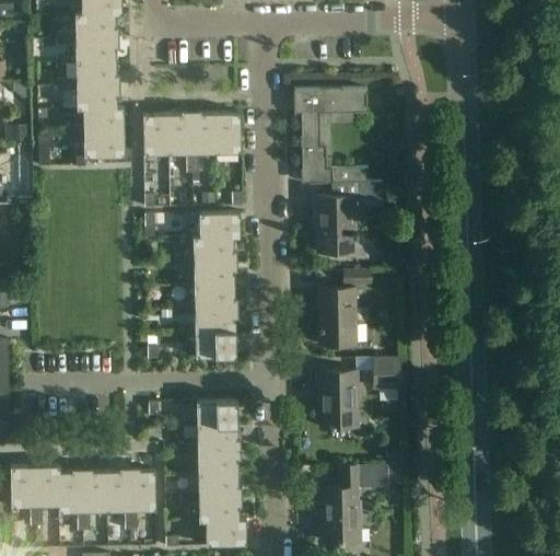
[(120,0),(80,0),(81,15),(81,16),(107,18),(112,18),(113,18),(115,18),(116,18),(121,18),(120,0)]
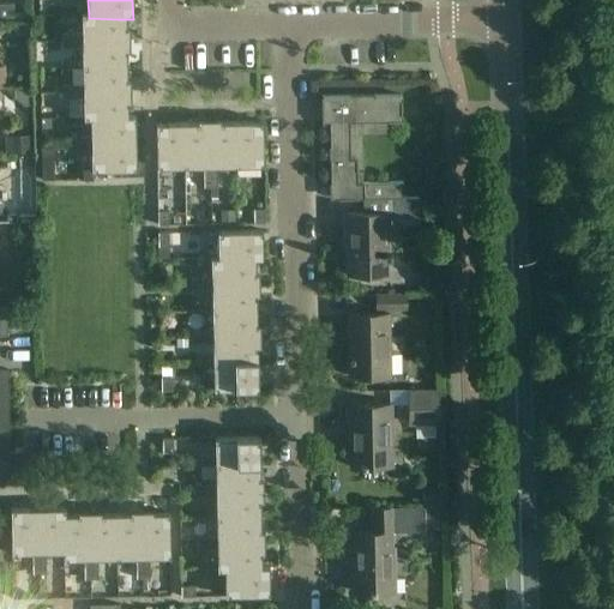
[(0,92),(5,92),(5,78),(5,71),(0,70),(0,25),(12,25),(13,25),(13,23),(13,17),(13,8),(0,8),(0,92)]
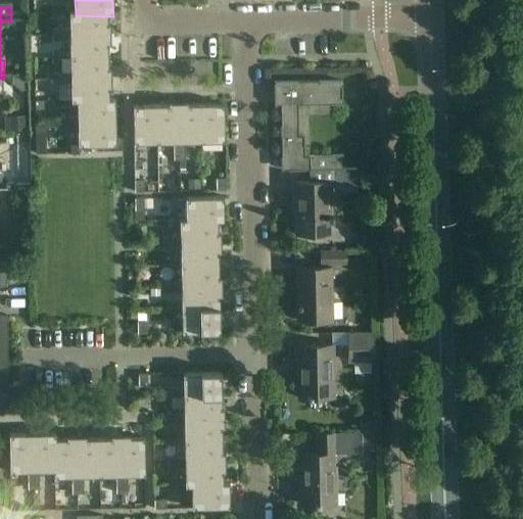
[(69,32),(52,33),(52,38),(108,37),(107,28),(107,16),(76,15),(69,15),(69,32)]
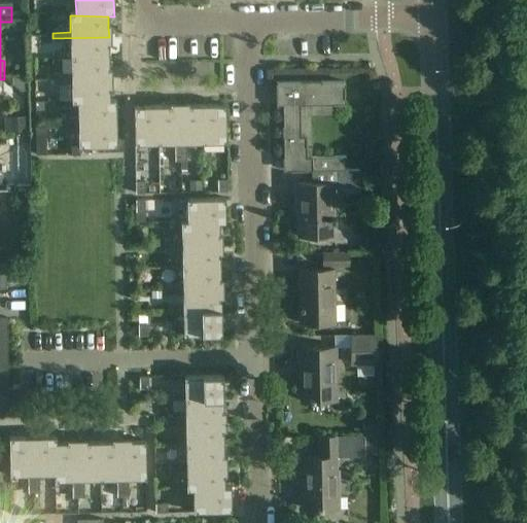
[(109,37),(53,38),(53,44),(71,44),(71,60),(109,59),(109,46),(109,39),(109,37)]
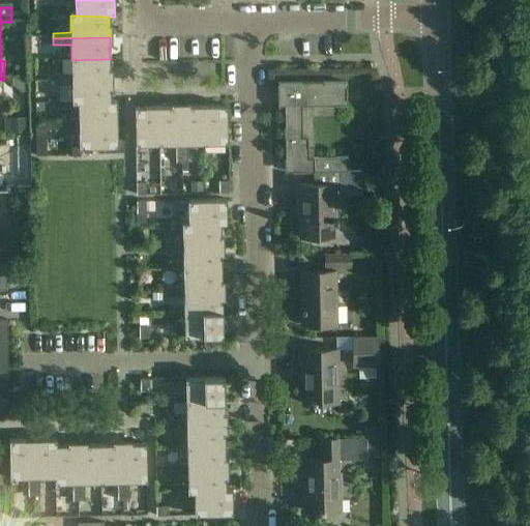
[(55,78),(55,84),(113,82),(113,72),(111,72),(110,59),(71,60),(71,77),(55,78)]
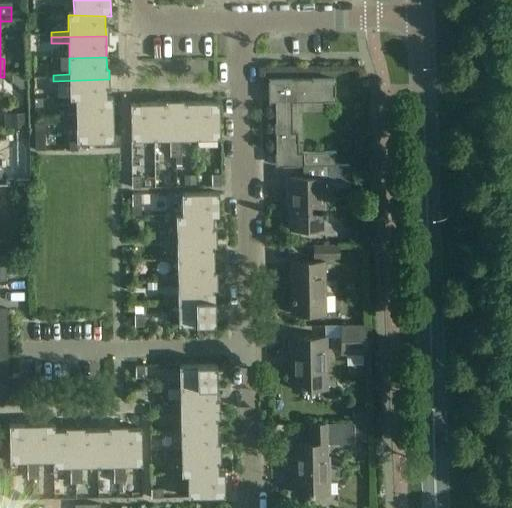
[(28,78),(12,78),(12,84),(20,92),(29,91),(28,78)]
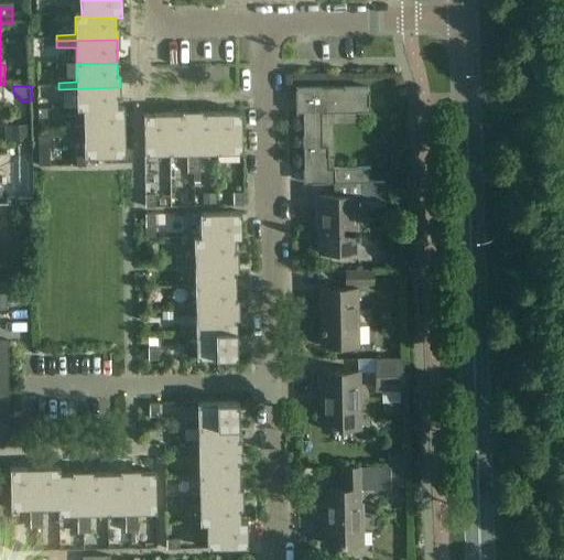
[(120,87),(58,89),(58,95),(63,95),(77,95),(77,111),(84,110),(118,110),(118,97),(120,97),(120,87)]
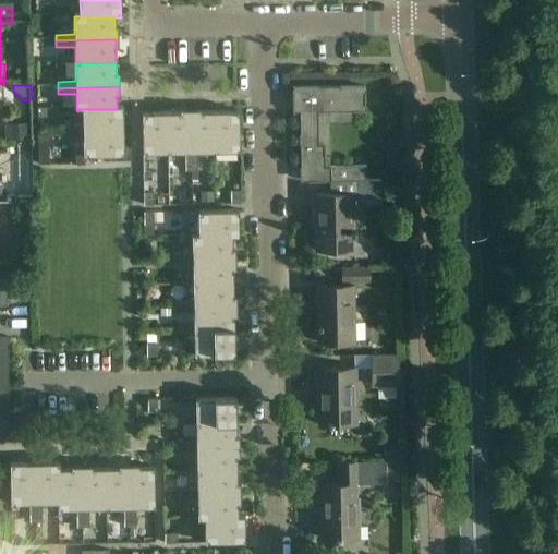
[(365,91),(300,92),(300,115),(300,171),(307,171),(307,184),(308,184),(330,183),(330,184),(352,184),(366,183),(366,169),(364,169),(330,170),(324,171),(323,148),(317,148),(317,115),(353,115),(365,115),(365,109),(364,109),(364,96),(365,96),(365,91)]
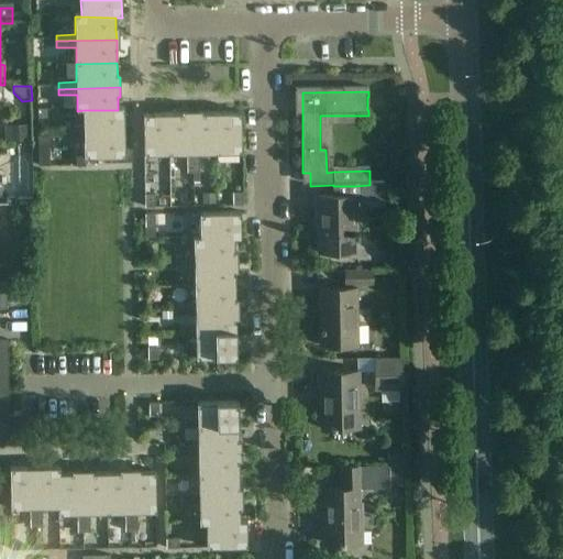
[(84,130),(65,130),(65,135),(124,135),(124,110),(119,110),(118,110),(84,110),(84,113),(84,130)]
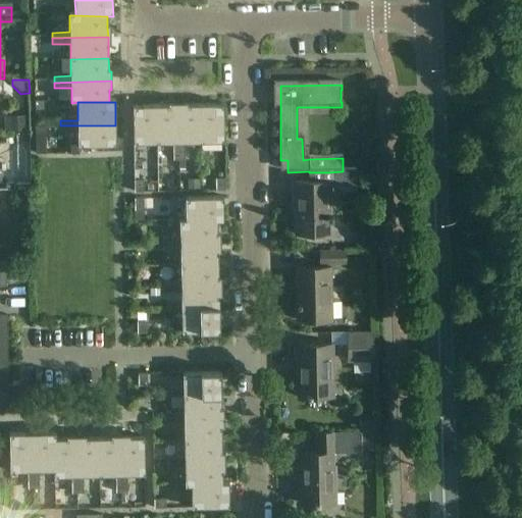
[(179,108),(177,108),(178,163),(179,163),(185,163),(186,163),(185,145),(200,145),(202,145),(202,107),(188,108),(179,108)]
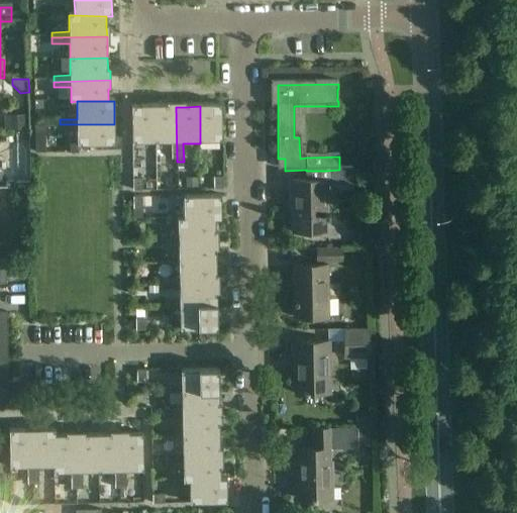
[(221,106),(200,106),(200,143),(222,143),(221,106)]
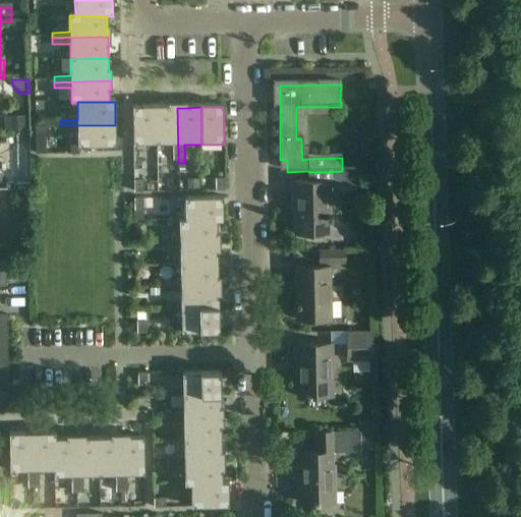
[(132,108),(133,146),(156,146),(155,108),(132,108)]
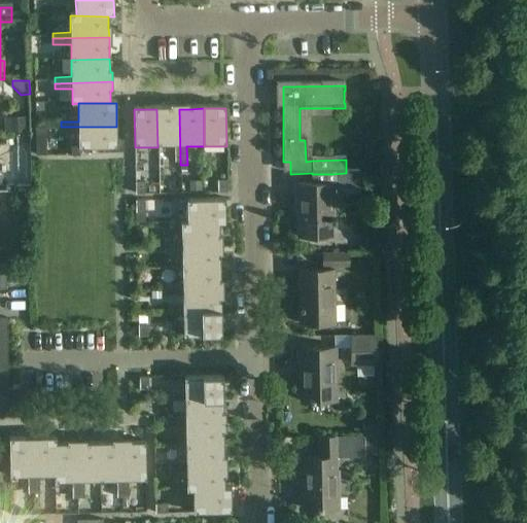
[(171,109),(156,109),(157,147),(175,147),(175,165),(180,165),(179,109),(171,109)]
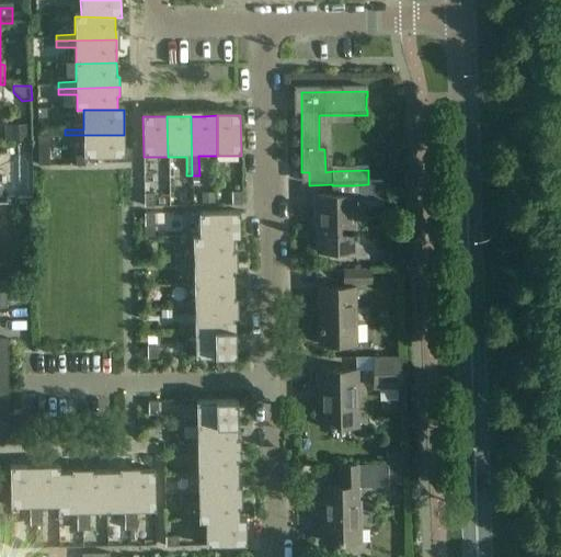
[(32,127),(4,128),(6,145),(33,144),(32,127)]
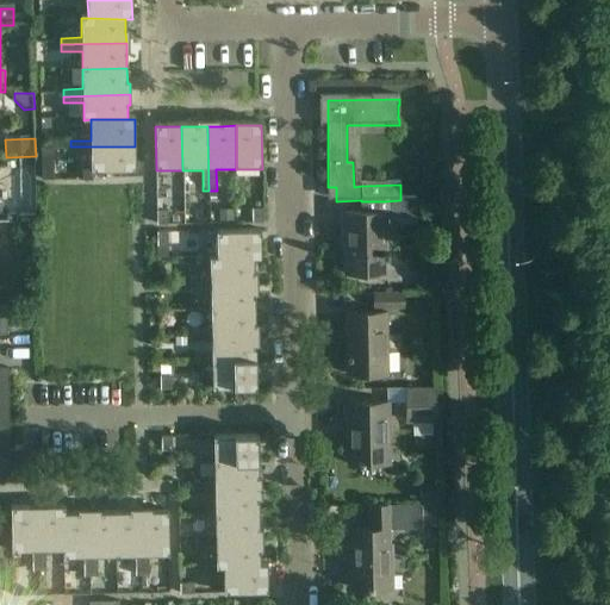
[(92,173),(92,174),(136,173),(135,147),(70,147),(70,154),(91,154),(92,173)]
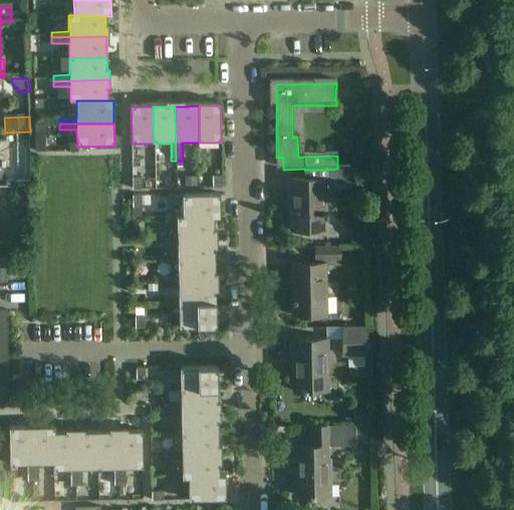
[(352,144),(340,144),(341,157),(352,157),(352,144)]
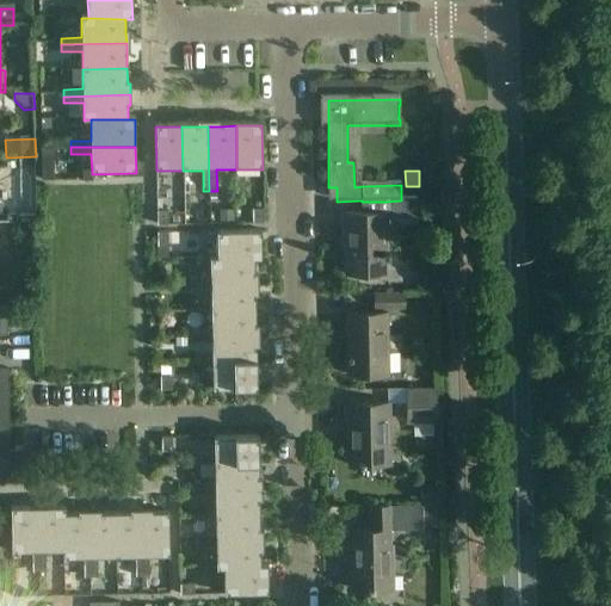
[(92,173),(81,173),(81,183),(81,184),(92,184),(92,183),(92,174),(92,173)]
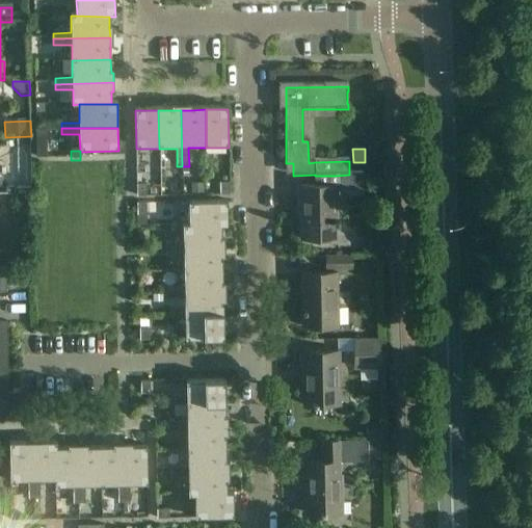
[(349,175),(336,176),(336,188),(337,192),(341,192),(363,191),(363,175),(354,175),(349,175)]
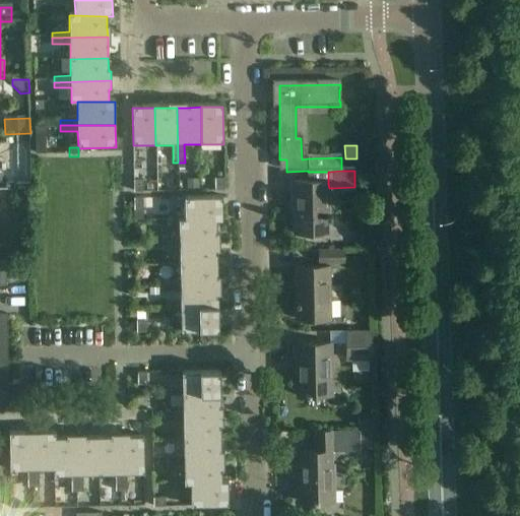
[(198,181),(186,181),(186,191),(198,191),(198,181)]
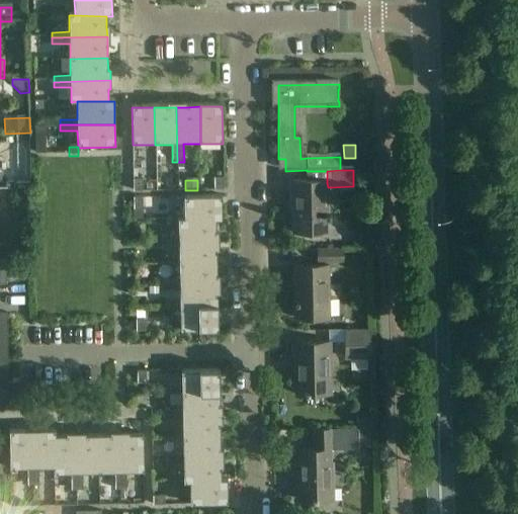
[(223,180),(213,180),(214,192),(224,192),(223,180)]
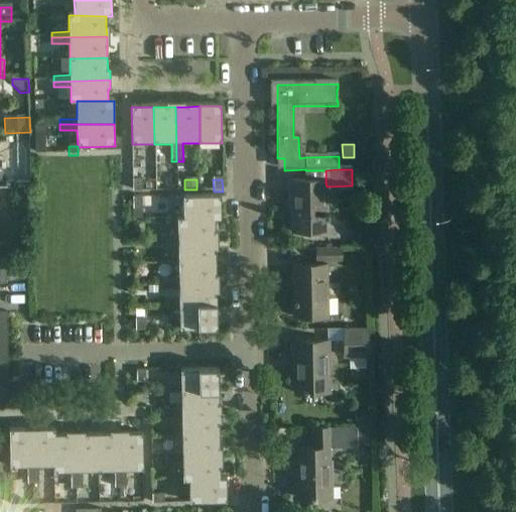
[(133,180),(133,193),(142,193),(141,180),(133,180)]
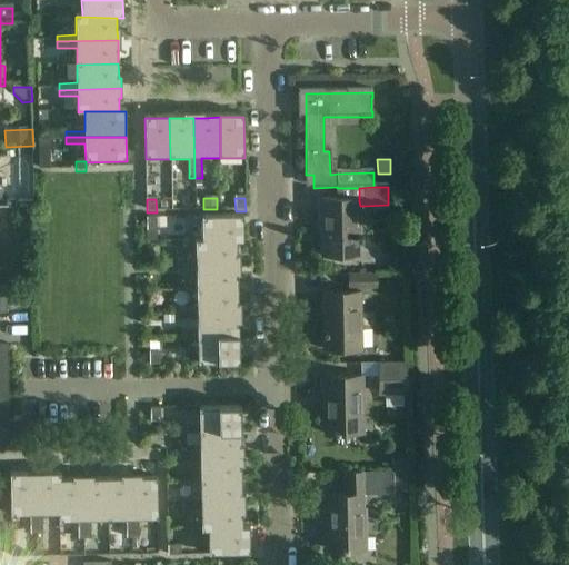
[(322,259),(361,258),(360,206),(359,201),(321,202),(322,259)]
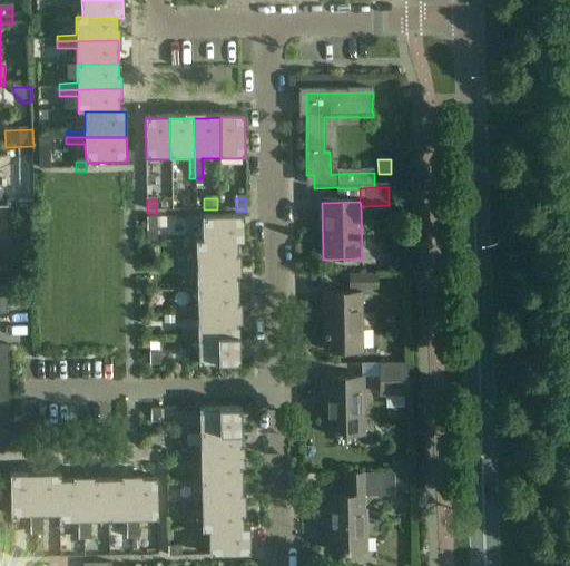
[(203,220),(203,243),(237,245),(244,245),(244,218),(203,220)]
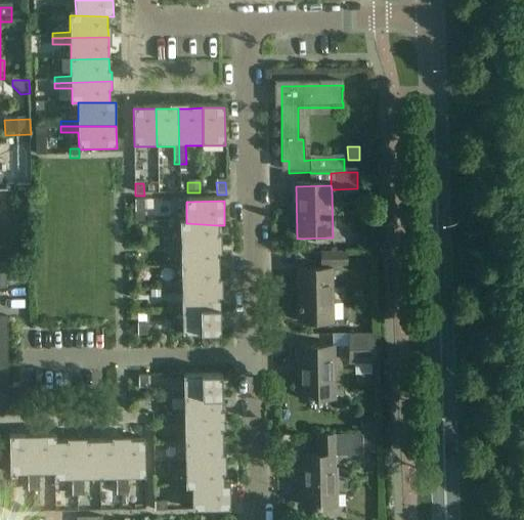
[(135,202),(135,214),(144,214),(144,202),(135,202)]
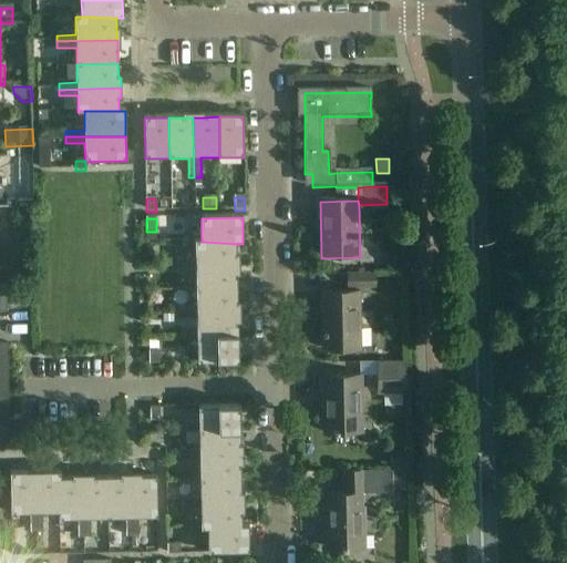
[(196,260),(176,262),(176,267),(196,267),(237,266),(239,266),(239,257),(239,255),(236,255),(236,245),(236,244),(202,242),(200,242),(195,242),(195,245),(196,260)]
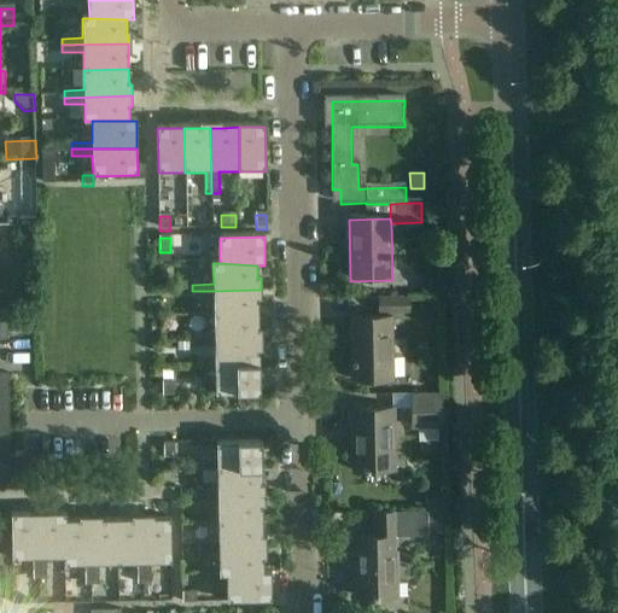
[(421,296),(421,298),(438,298),(438,281),(426,285),(421,296)]
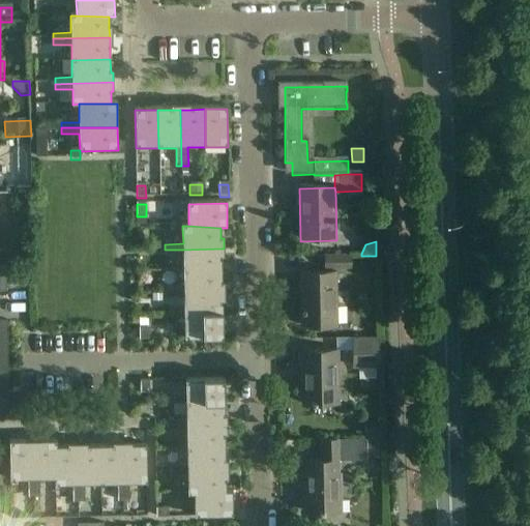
[(183,250),(165,250),(166,256),(183,256),(183,270),(183,272),(222,271),(222,270),(222,259),(222,258),(223,258),(224,258),(224,249),(222,249),(183,250)]
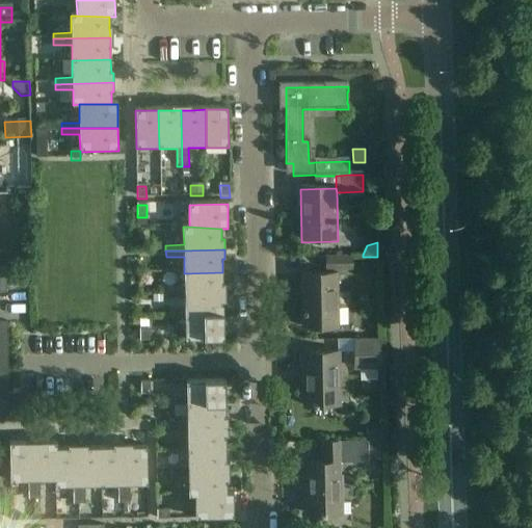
[(351,271),(356,271),(356,260),(351,260),(351,259),(326,259),(327,272),(351,271)]
